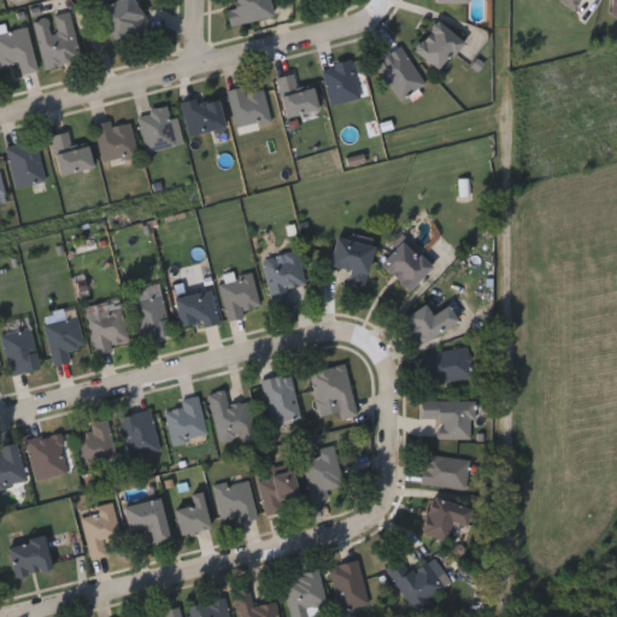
[(116,0),(131,0),(146,21),(115,41),(95,15),(116,0)]
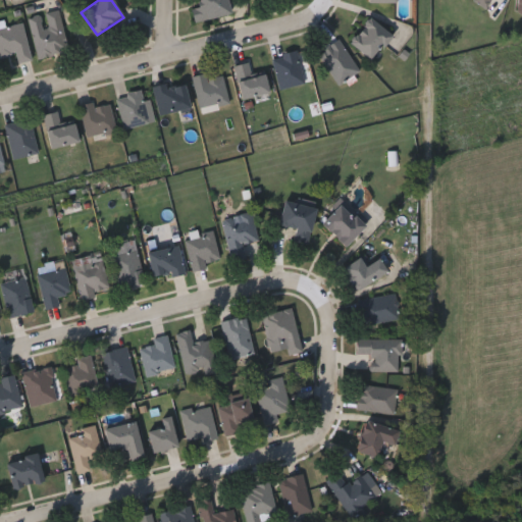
[(191,8),(200,7),(198,0),(226,0),(229,16),(193,21),(191,8)]
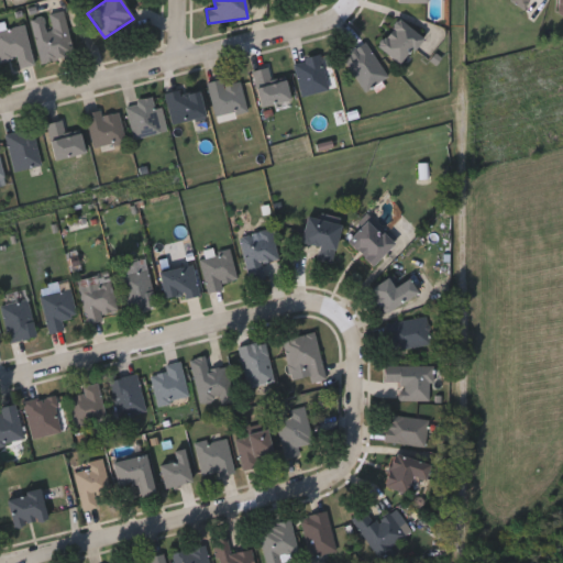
[(509,1),(509,0),(528,0),(522,9),(509,1)]
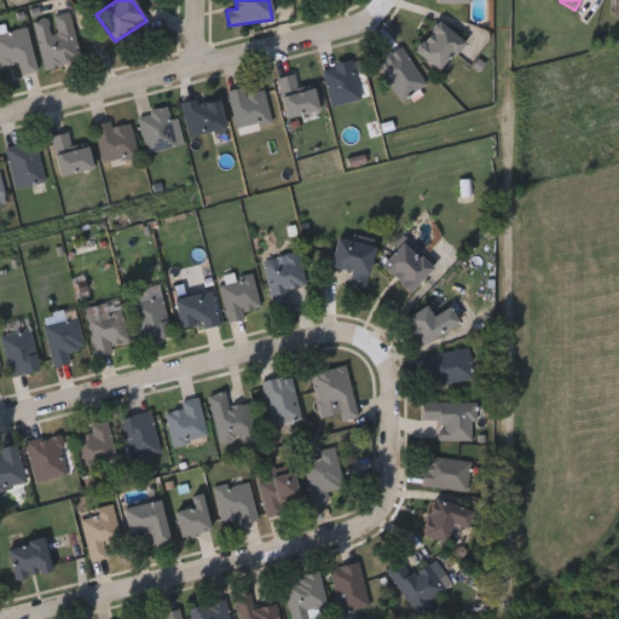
[(44,69),(33,22),(51,18),(50,17),(69,12),(80,62),(44,69)]
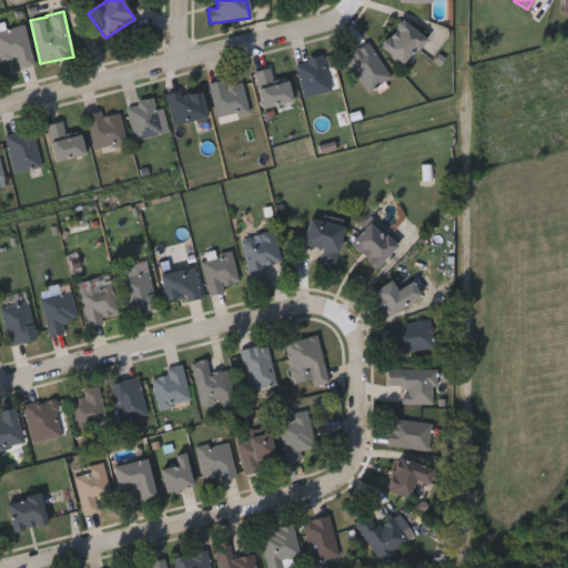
[(426,39),(403,66),(379,47),(402,19),(426,39)]
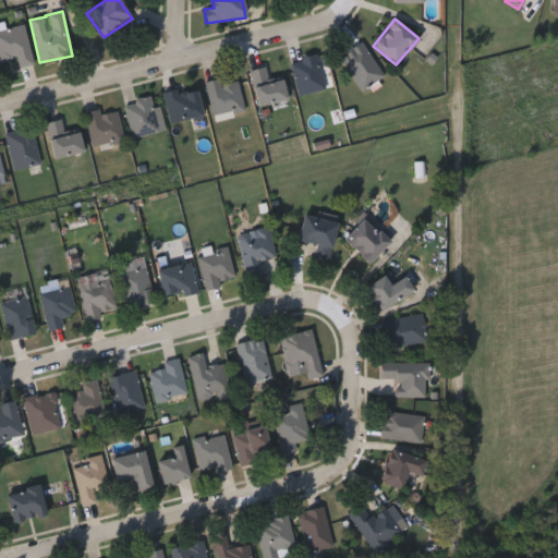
[(33,65),(19,69),(16,59),(0,62),(0,31),(23,25),(33,65)]
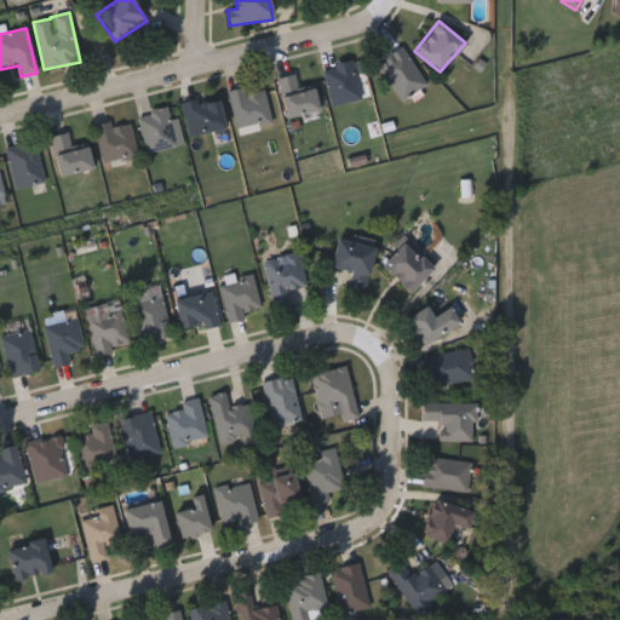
[(377,63),(402,47),(426,85),(402,102),(377,63)]
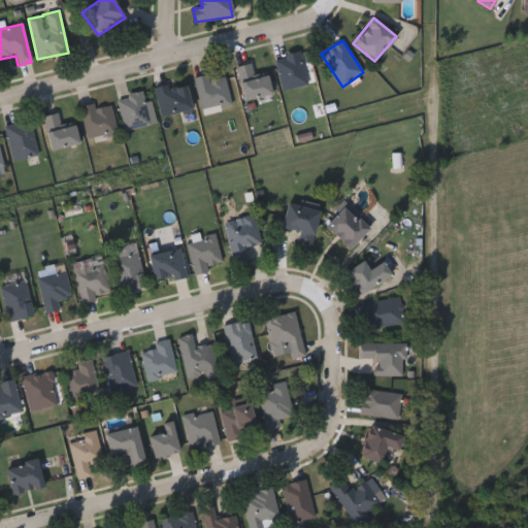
[(307,85),(282,90),(274,58),(300,52),(307,85)]
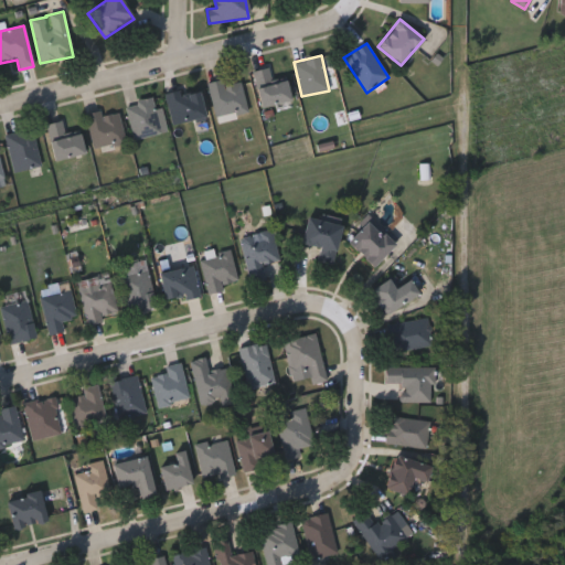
[(291,100),(260,108),(252,72),(269,67),(273,82),(286,80),(291,100)]
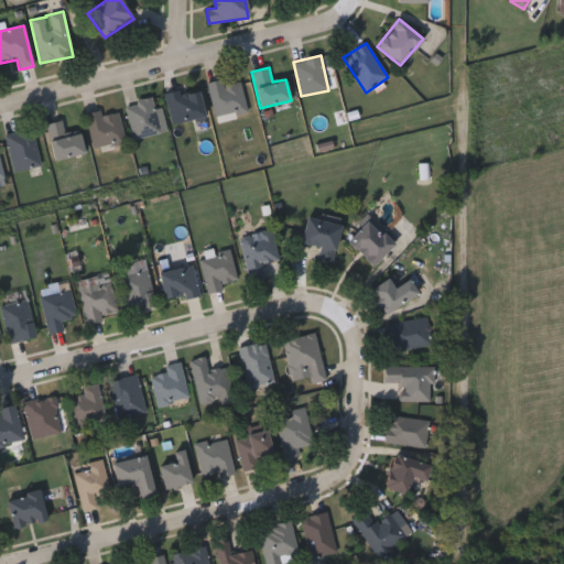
[(207,83),(221,79),(223,84),(240,80),(248,115),(216,121),(207,83)]
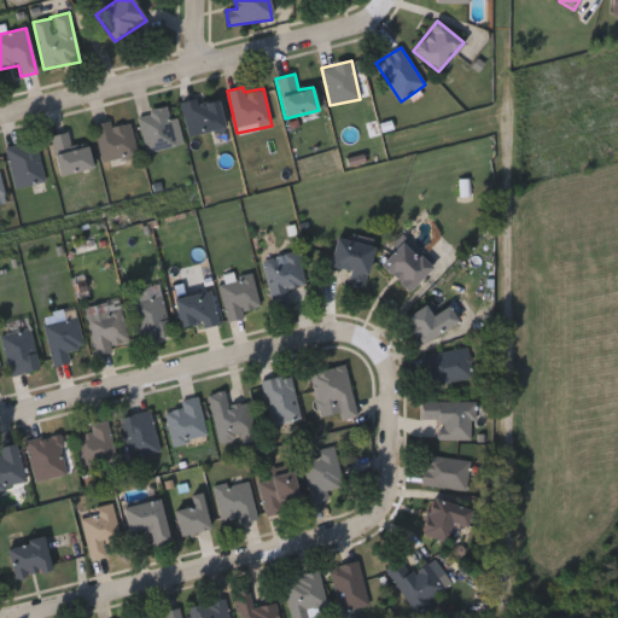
[(180,105),(216,95),(225,128),(188,138),(180,105)]
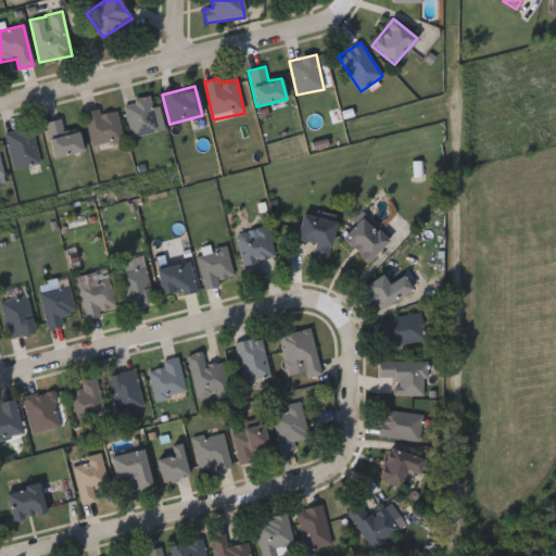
[(163,130),(130,137),(124,101),(151,97),(152,104),(159,103),(163,130)]
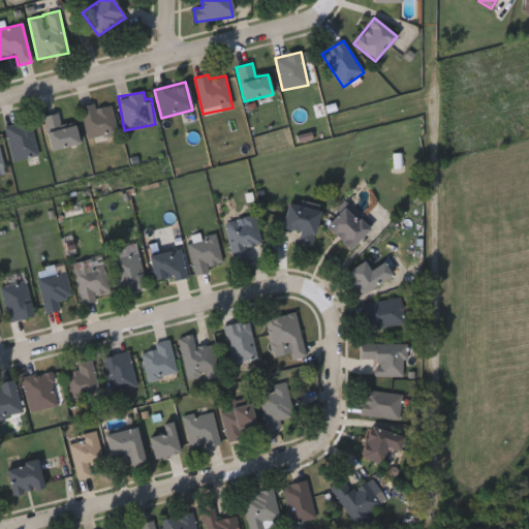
[(87,139),(81,110),(110,102),(117,132),(87,139)]
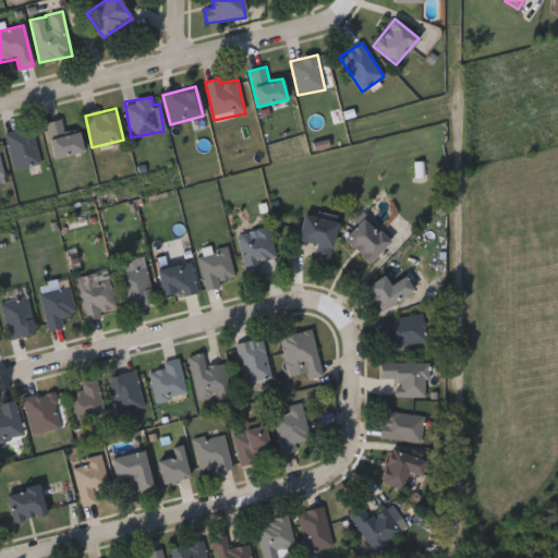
[(53,158),(47,123),(62,120),(64,134),(80,131),(83,153),(53,158)]
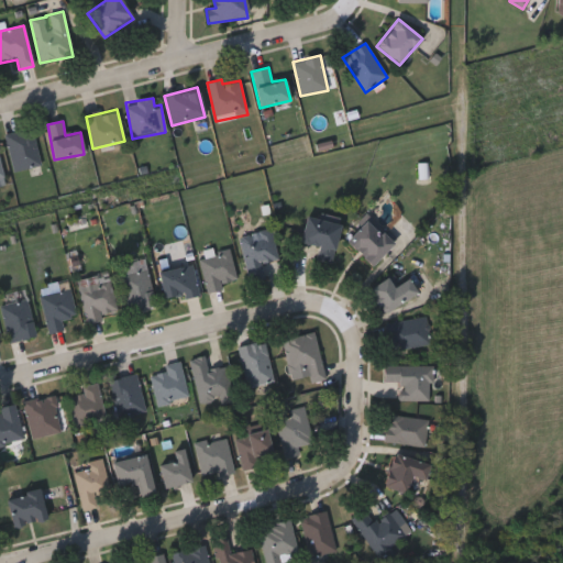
[(13,173),(4,134),(32,129),(41,167),(13,173)]
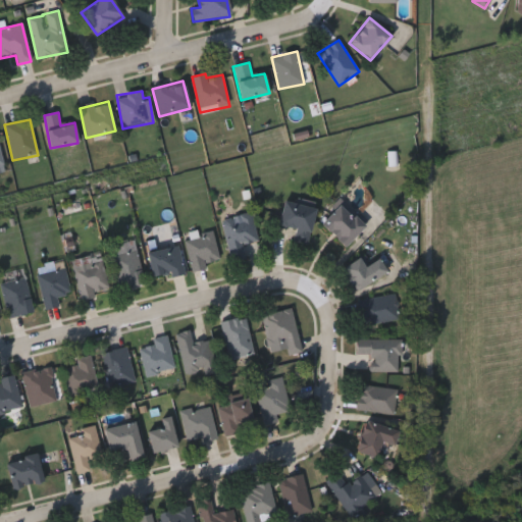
[(317,203),(308,244),(293,241),(296,227),(279,224),(284,197),(317,203)]
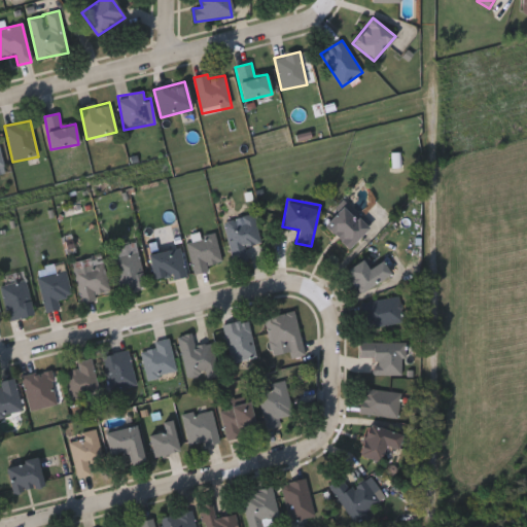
[(349,247),(326,225),(346,205),(369,227),(349,247)]
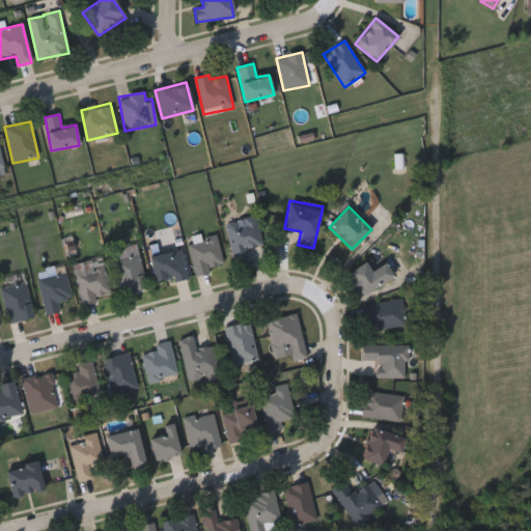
[(263,244),(248,247),(251,262),(235,266),(226,221),(257,215),(263,244)]
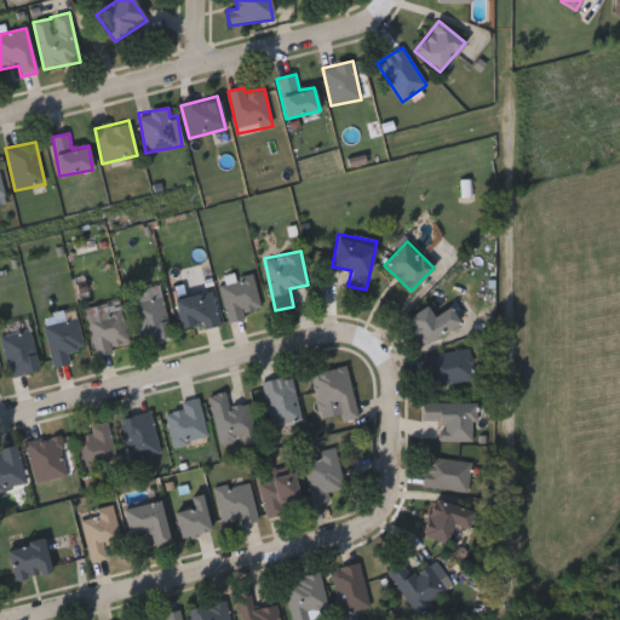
[(246,317),(228,321),(222,282),(256,276),(260,309),(245,311),(246,317)]
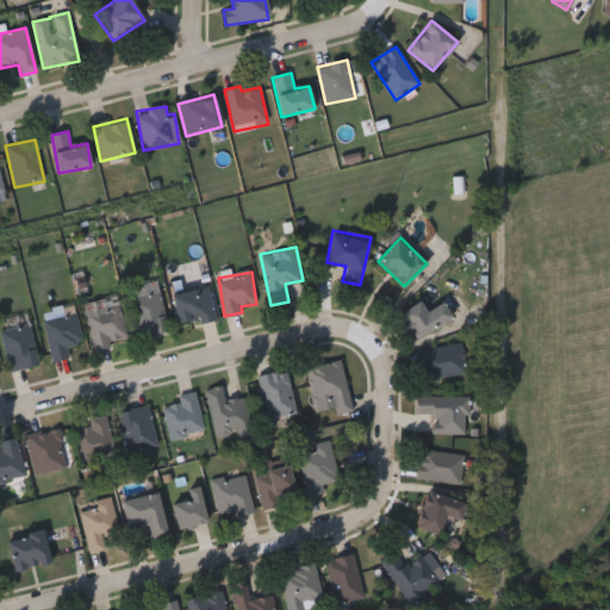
[(130,285),(159,280),(168,331),(139,337),(130,285)]
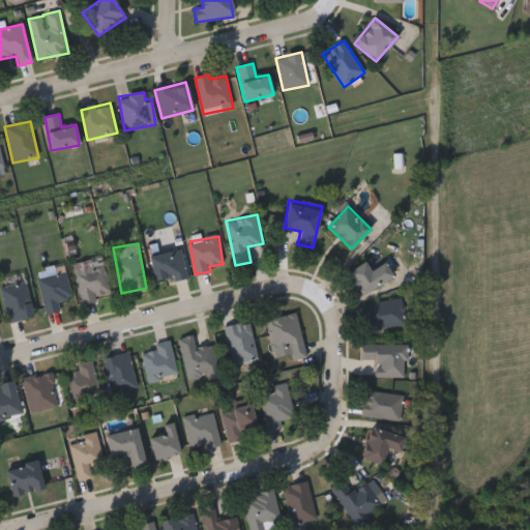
[(187,275),(155,283),(150,255),(181,247),(187,275)]
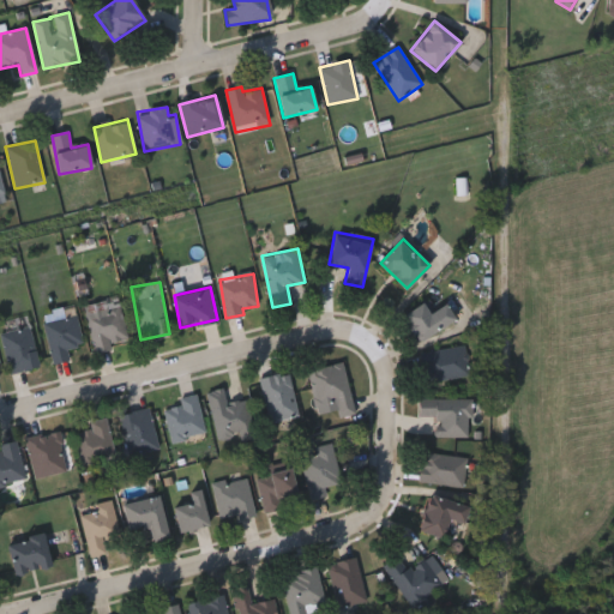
[(86,309),(120,301),(130,341),(96,349),(86,309)]
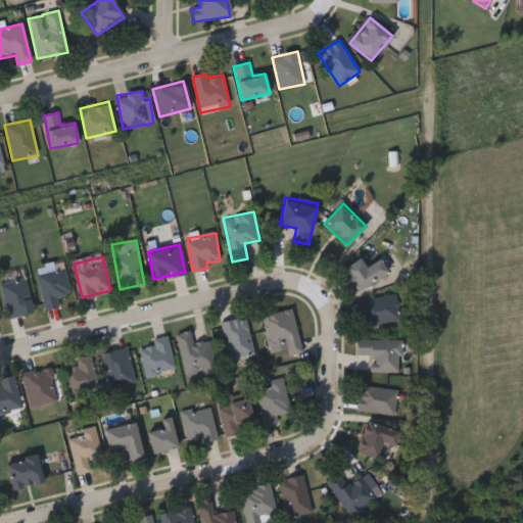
[(388,271),(358,291),(342,268),(361,256),(367,266),(380,257),(388,271)]
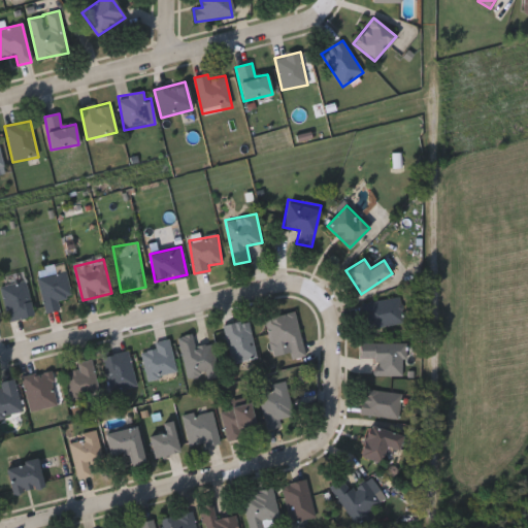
[(71,295),(59,297),(61,308),(45,311),(37,269),(65,263),(71,295)]
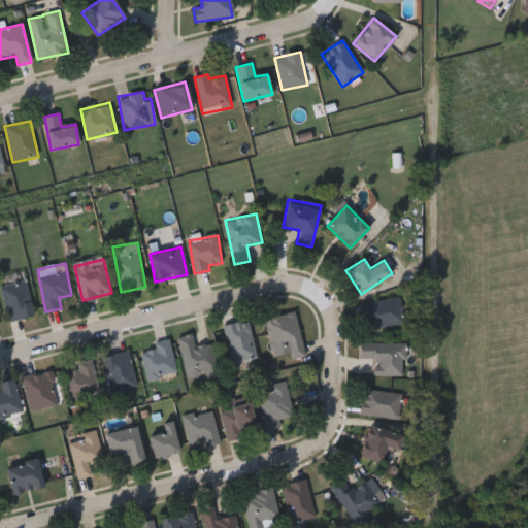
[(34,315),(9,320),(1,276),(25,271),(34,315)]
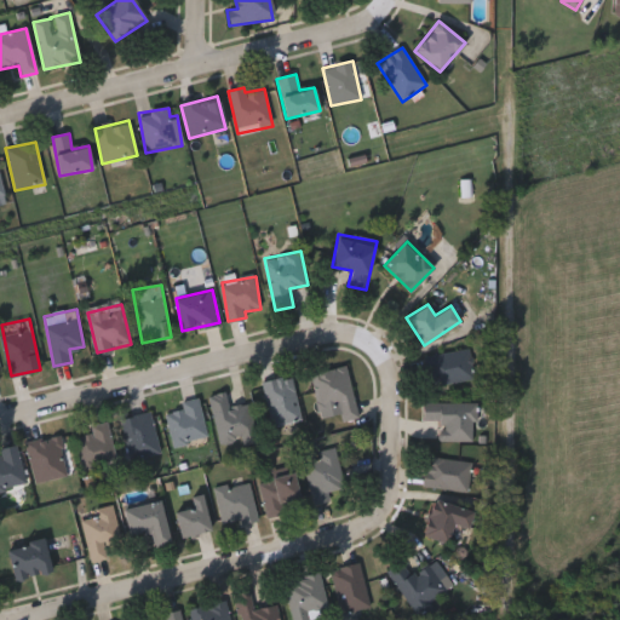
[(476,378),(431,385),(426,355),(470,348),(476,378)]
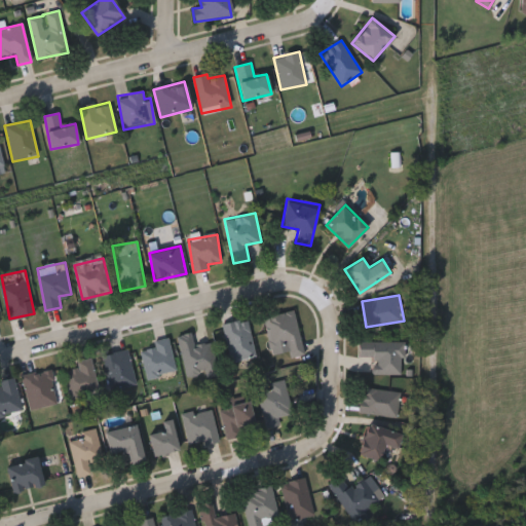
[(291,357),(288,343),(272,347),(265,316),(294,309),(305,352),(291,357)]
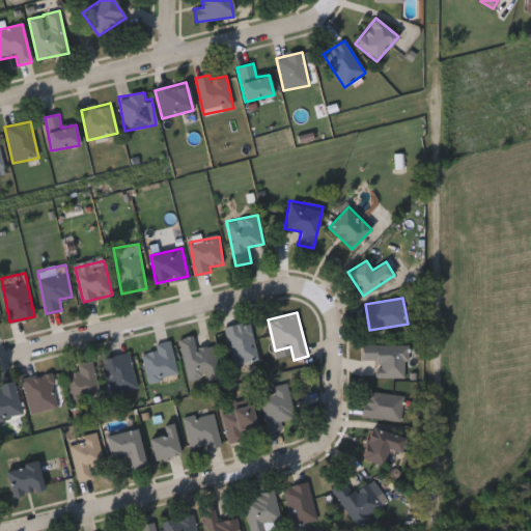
[(258,358),(233,364),(225,326),(250,320),(258,358)]
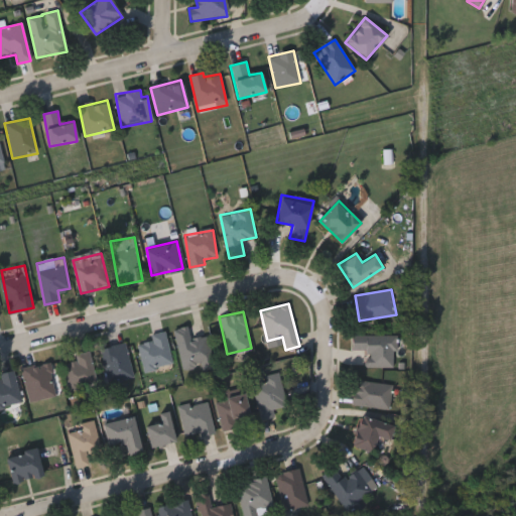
[(207,333),(214,365),(203,368),(202,364),(183,368),(174,329),(188,326),(191,337),(207,333)]
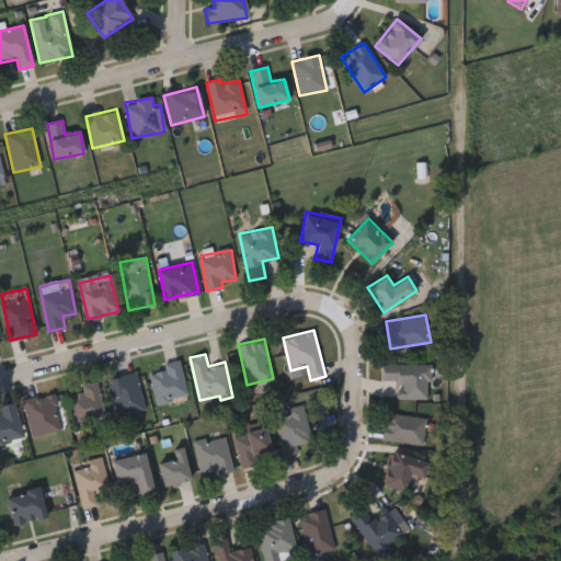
[(189,396),(157,402),(150,371),(164,368),(163,363),(181,359),(189,396)]
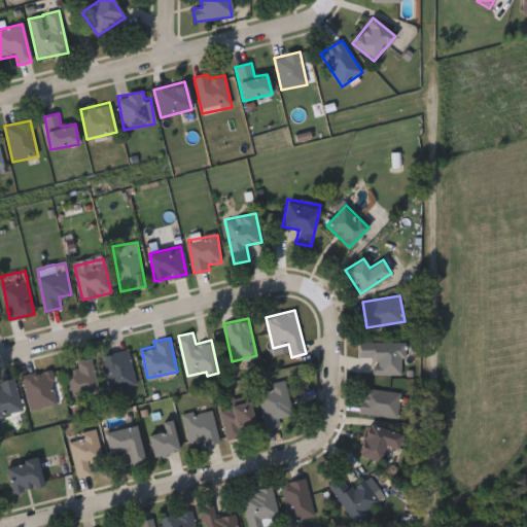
[(403,373),(374,372),(374,356),(359,356),(360,341),(403,341),(403,373)]
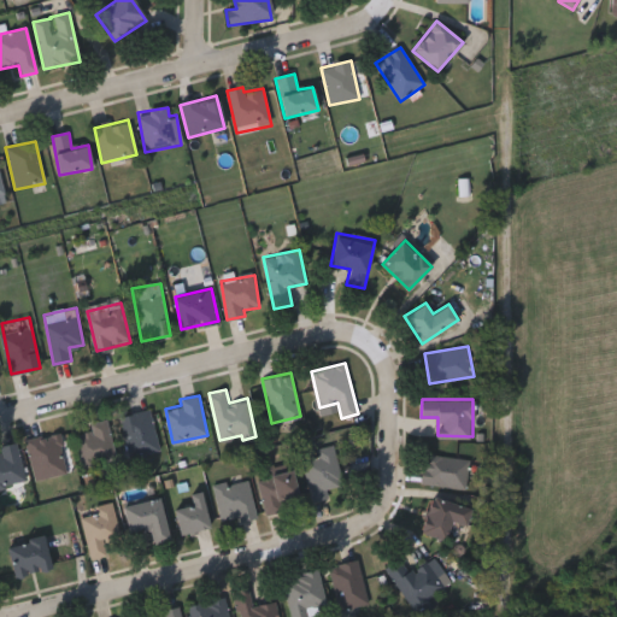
[(121,416),(150,407),(160,448),(131,457),(121,416)]
